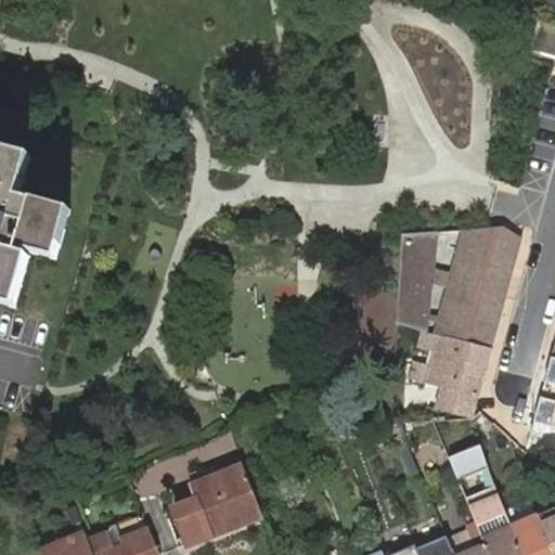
[(554,24),(541,21),(532,51),(551,56),(554,56),(554,24)]
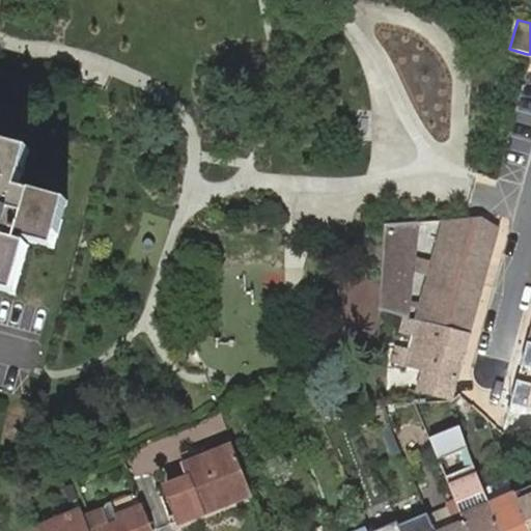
[(0,290),(16,296),(29,246),(19,243),(20,240),(55,249),(67,201),(46,195),(34,192),(33,192),(32,194),(18,190),(30,149),(0,141),(0,290)]
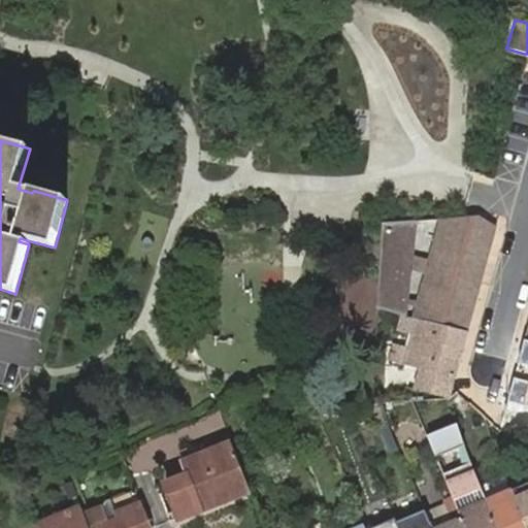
[(482,282),(488,259),(497,227),(480,217),(460,218),(444,219),(440,220),(414,319),(419,320),(436,324),(468,332),(482,282)]
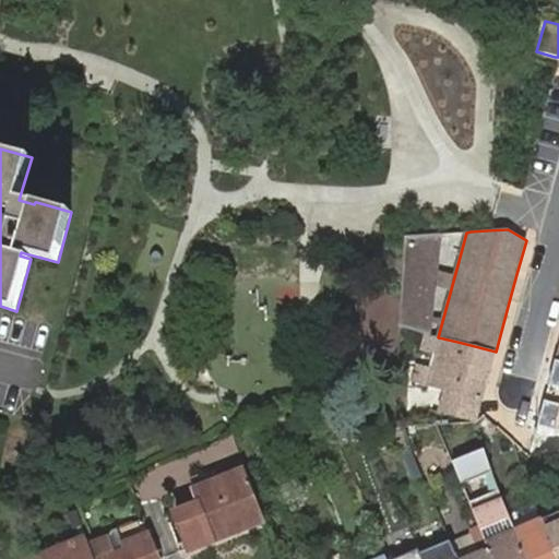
[(405,237),(400,328),(426,334),(433,336),(441,234),(405,237)]
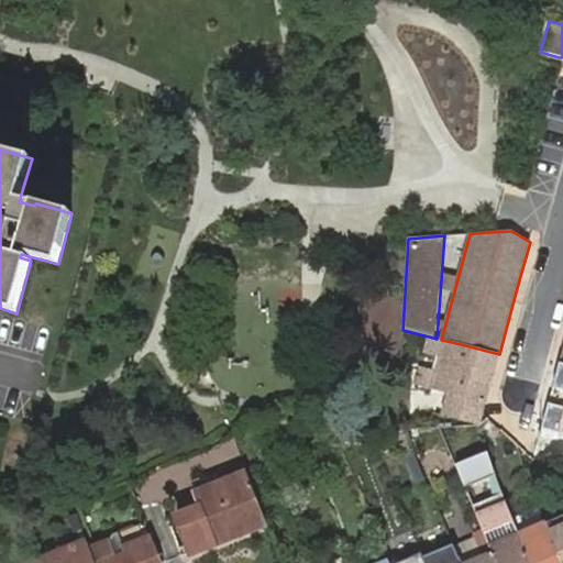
[(441,340),(437,339),(429,337),(424,353),(449,360),(445,374),(421,367),(417,386),(450,395),(483,404),(486,404),(499,354),(465,345),(446,341),(441,340)]
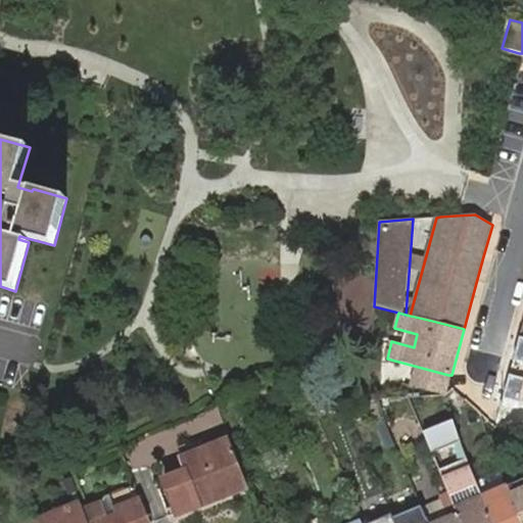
[(522,337),(521,337),(513,365),(522,367),(522,337)]
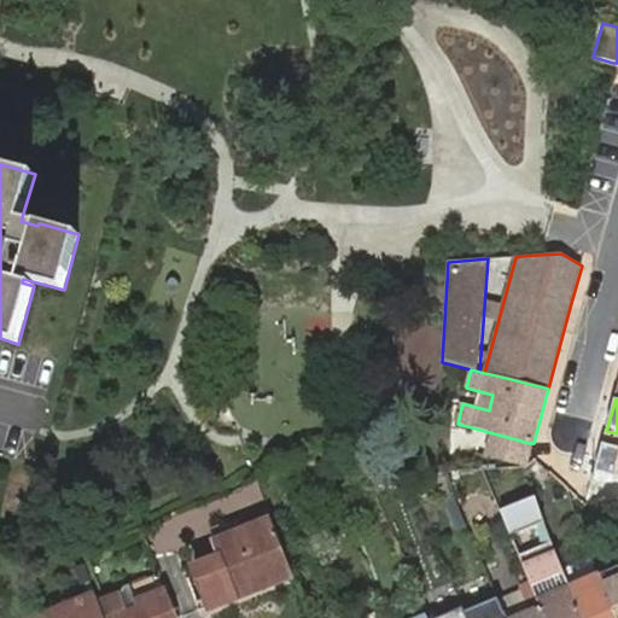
[(617,433),(606,431),(601,449),(617,453),(617,433)]
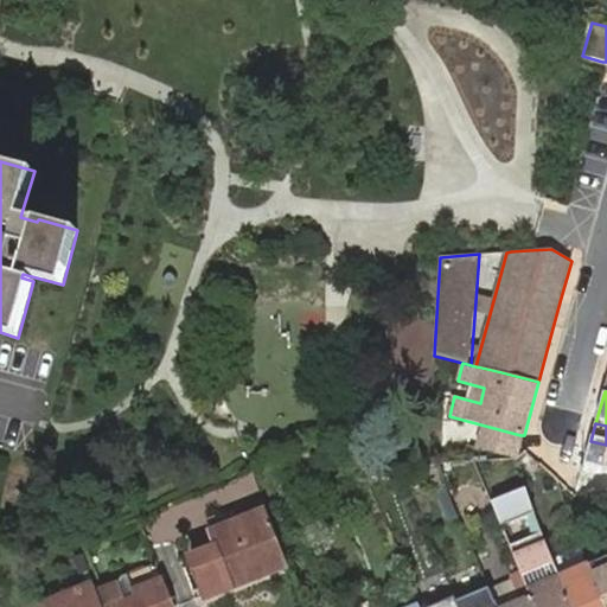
[(521,435),(485,426),(479,449),(515,459),(521,435)]
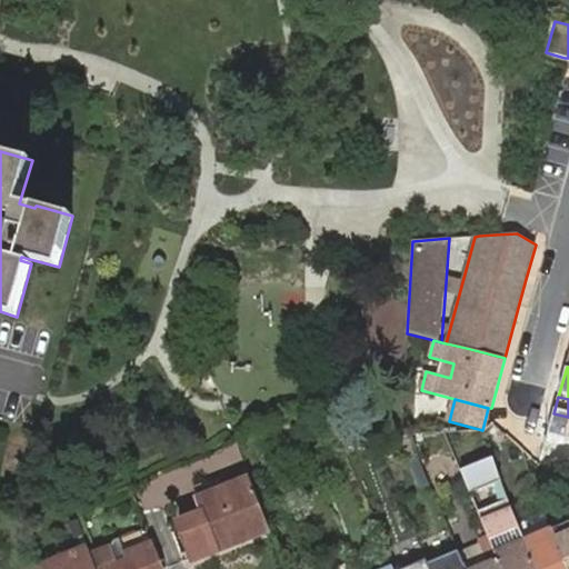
[(143,482),(152,505),(247,470),(238,447),(143,482)]
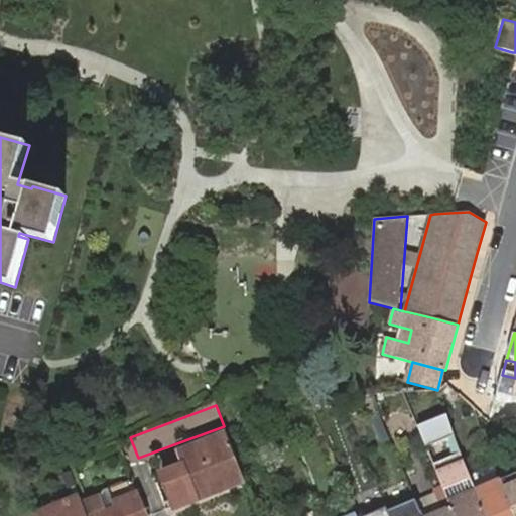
[(446,417),(419,428),(427,448),(455,437),(446,417)]
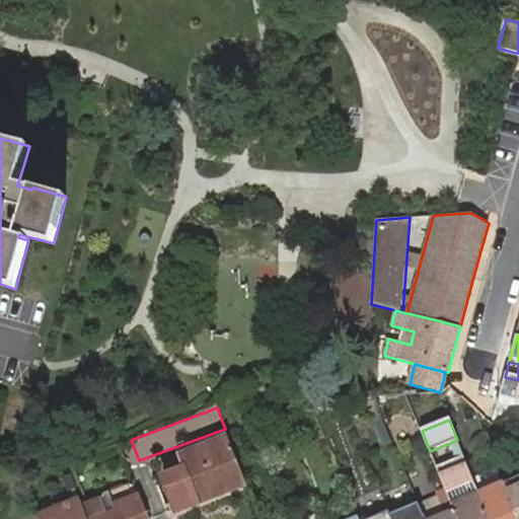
[(243,480),(225,435),(178,455),(182,464),(192,489),(166,498),(171,511),(243,480)]
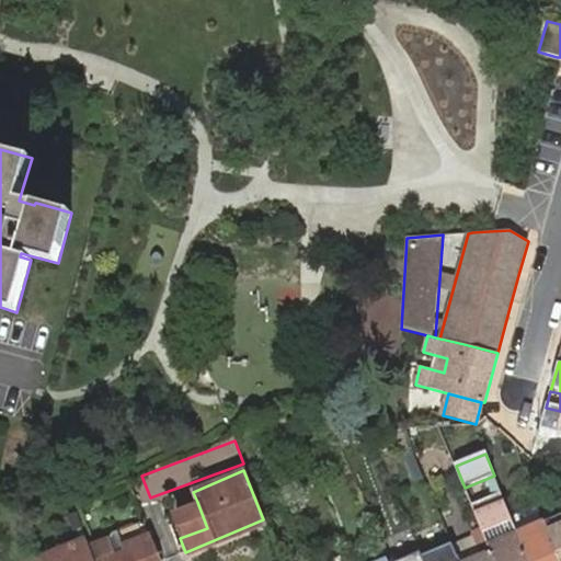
[(551,478),(540,471),(535,481),(547,485),(551,478)]
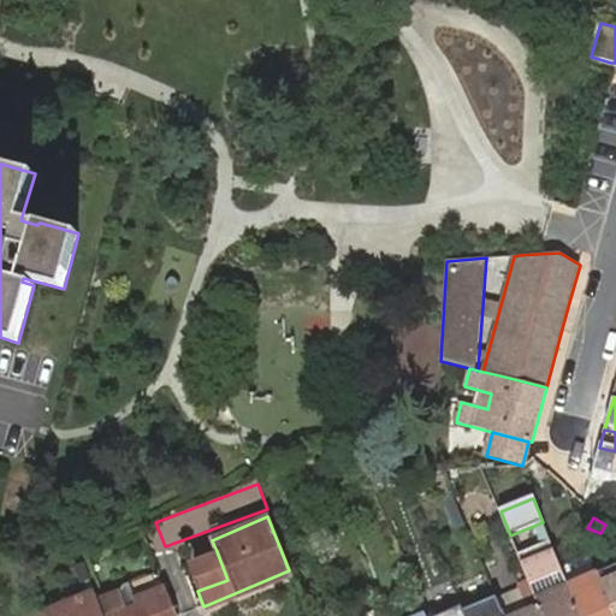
[(581,615),(568,584),(562,570),(552,544),(520,557),(531,584),(544,615),(581,615)]
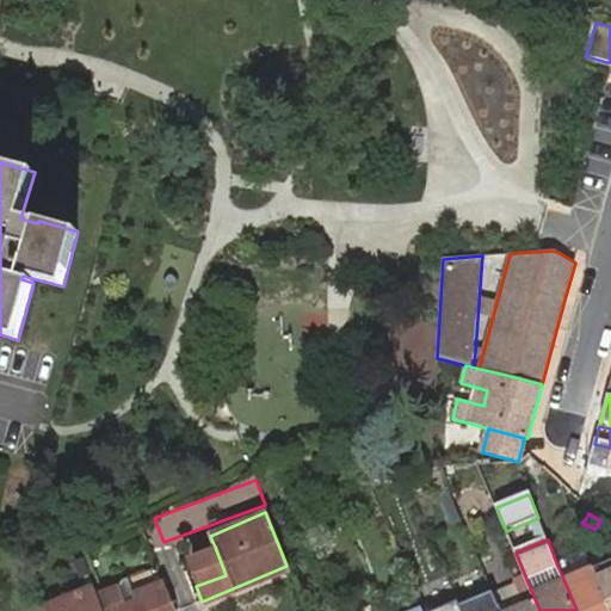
[(196,586),(226,575),(215,547),(185,559),(196,586)]
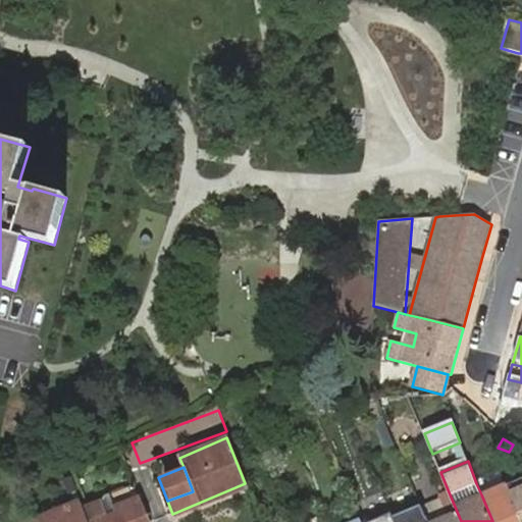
[(502,473),(476,483),(481,494),(507,484),(502,473)]
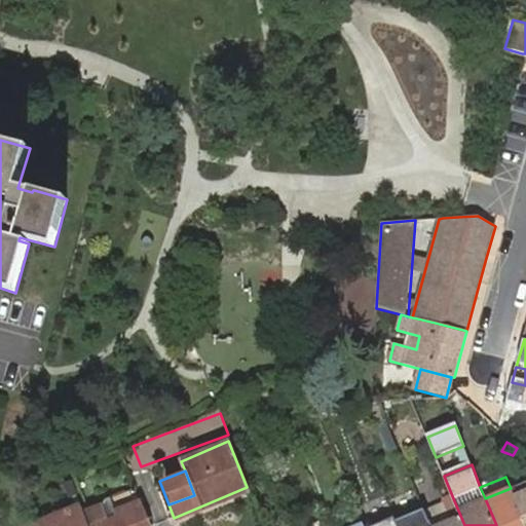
[(525,525),(525,481),(511,488),(525,525)]
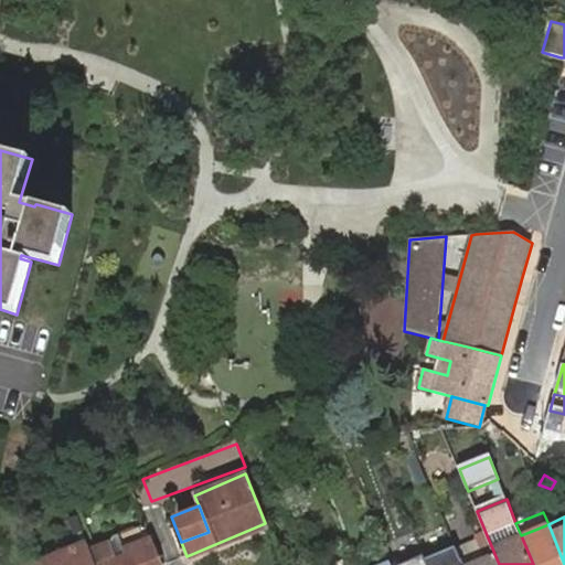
[(564,564),(548,524),(521,535),(533,564),(564,564)]
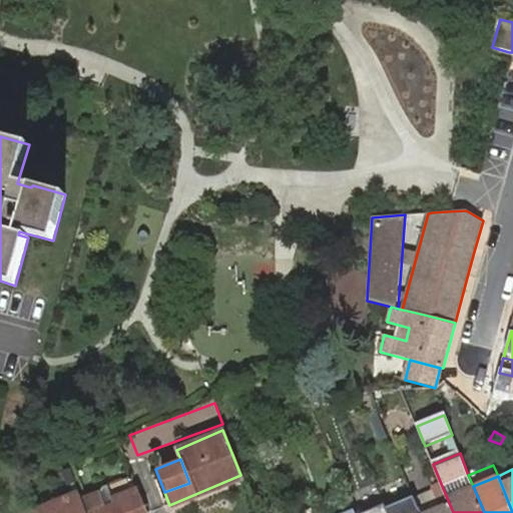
[(148,512),(135,482),(127,479),(107,487),(103,494),(108,506),(89,512),(148,512)]
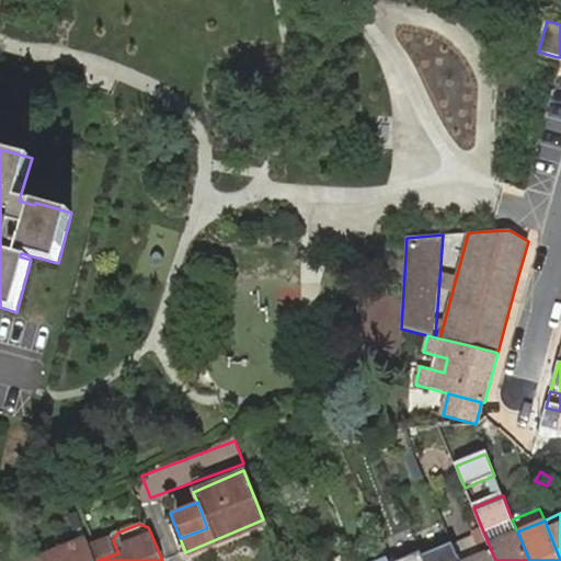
[(451,545),(458,560),(495,560),(483,531),(451,545)]
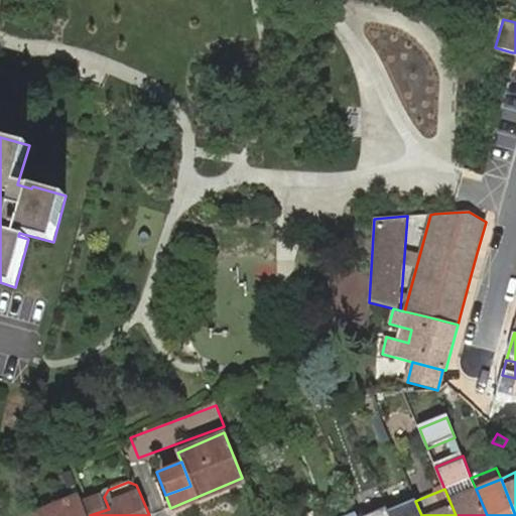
[(88,515),(78,492),(77,492),(35,508),(38,515),(88,515)]
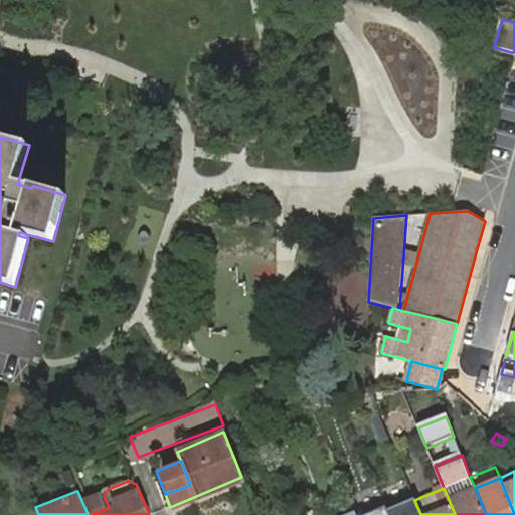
[(420,514),(414,500),(413,498),(386,509),(388,514),(420,514)]
